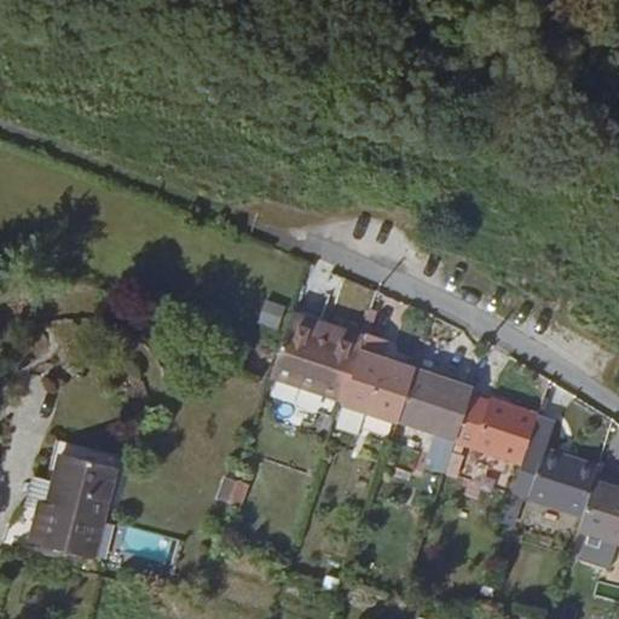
[(266,300),(255,331),(271,337),(283,306),(266,300)]
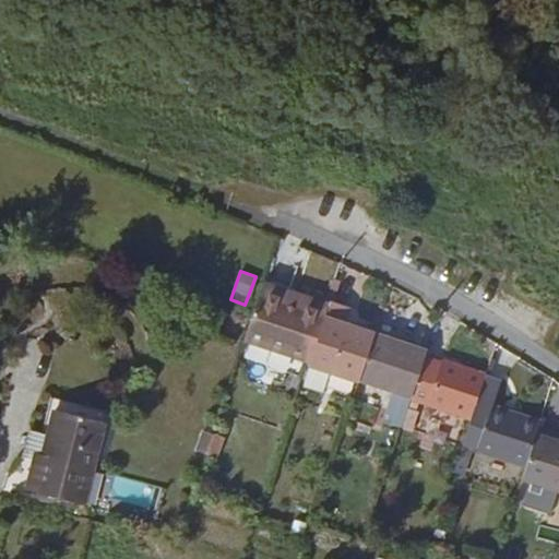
[(348,307),(328,300),(325,307),(260,284),(241,340),(308,361),(307,364),(328,370),(357,380),(371,333),(343,324),(348,307)]
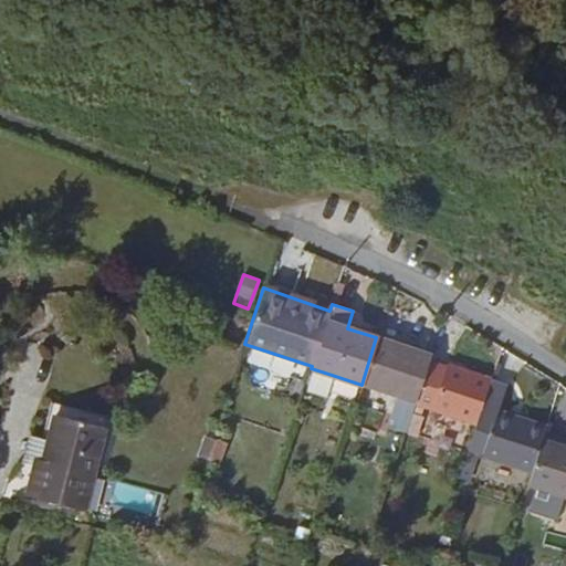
[(376,337),(362,385),(396,395),(386,427),(405,433),(405,432),(410,413),(413,404),(427,363),(430,355),(376,337)]
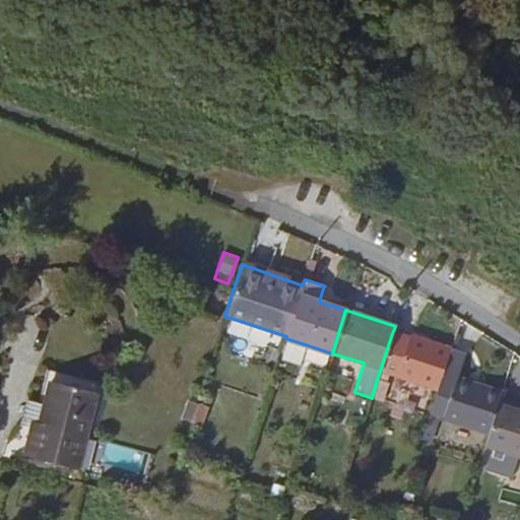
[(237,332),(278,346),(281,336),(240,323),(237,332)]
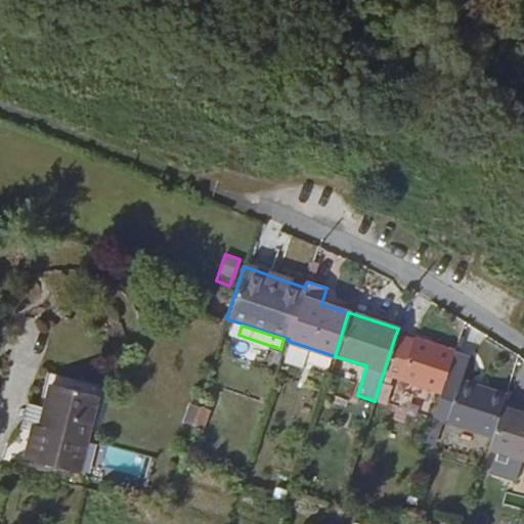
[(389,376),(440,392),(452,353),(452,350),(412,336),(411,341),(395,336),(383,374),(389,376)]
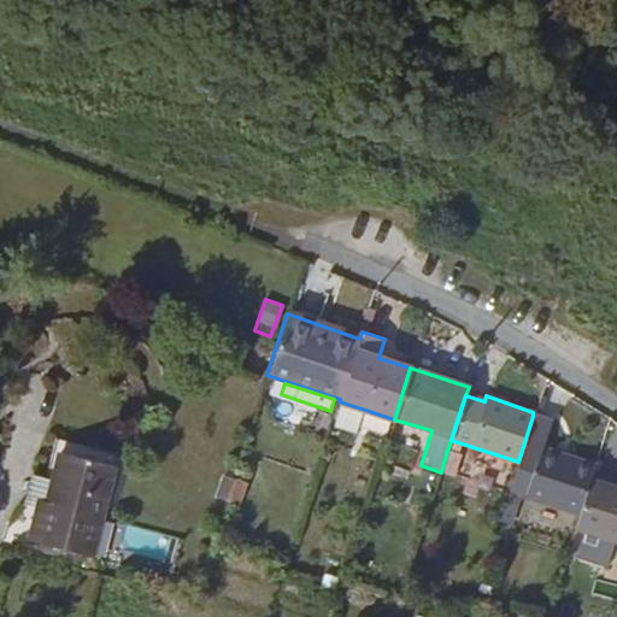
[(353,433),(362,409),(339,401),(331,425),(353,433)]
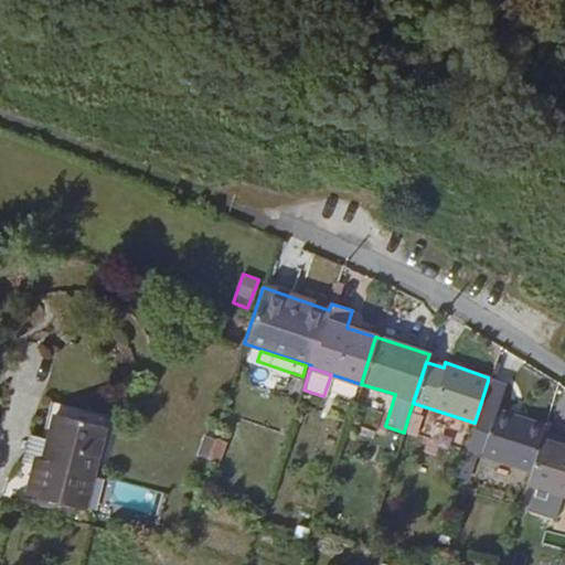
[(473,452),(530,471),(544,427),(496,412),(503,385),(488,381),(475,423),(465,449),(473,452)]
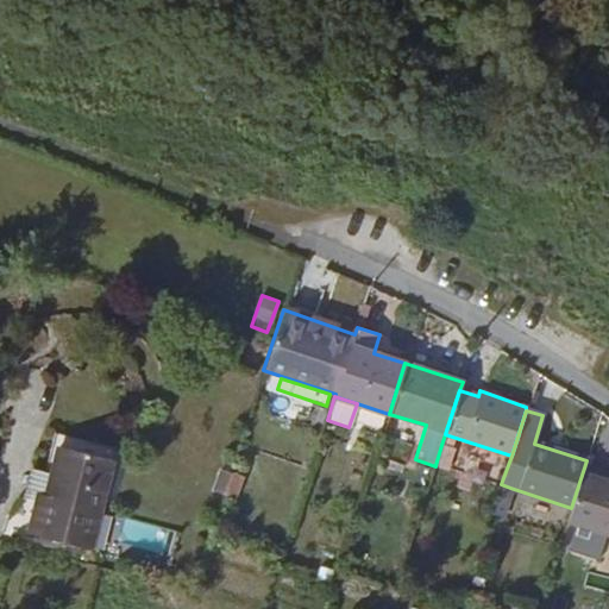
[(52,432),(43,471),(29,469),(24,497),(36,502),(27,534),(75,547),(87,550),(96,512),(114,449),(52,432)]
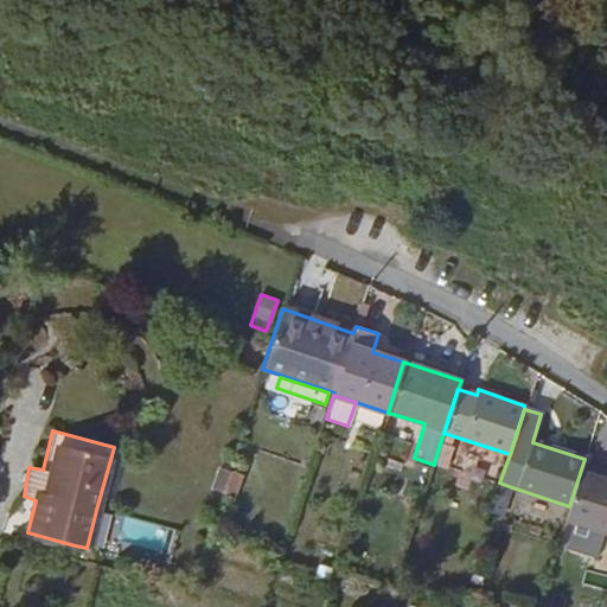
[(440,443),(448,446),(451,435),(443,433),(440,443)]
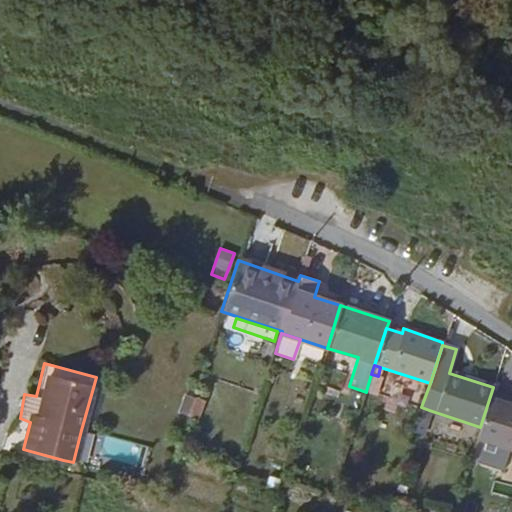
[(371,374),(366,391),(376,393),(381,377),(378,376),(371,374)]
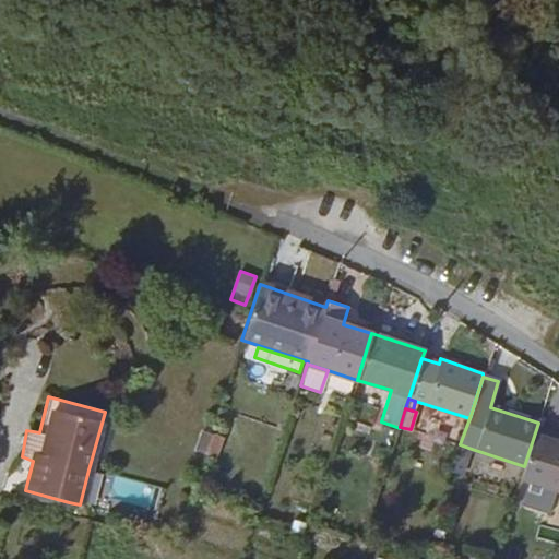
[(524,466),(522,472),(558,483),(558,423),(539,417),(538,423),(524,466)]
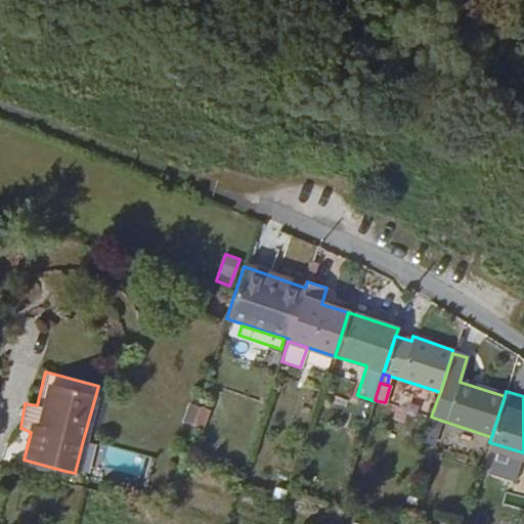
[(201,428),(207,411),(188,404),(183,422),(201,428)]
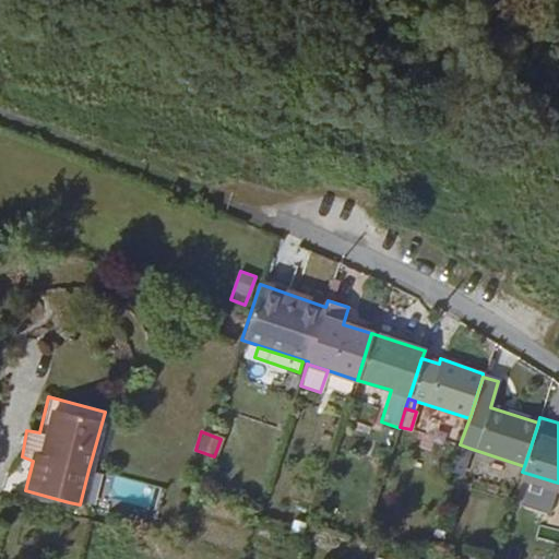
[(460,444),(452,472),(461,475),(468,448),(460,444)]
